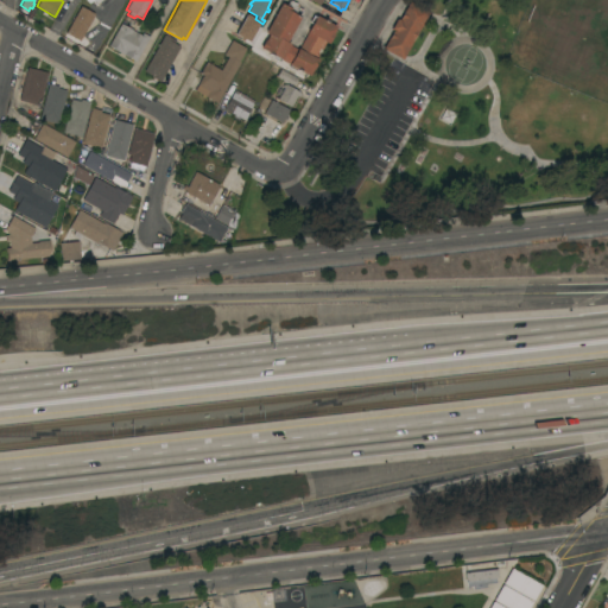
[(331,33),(333,35),(328,44),(325,43),(323,46),(321,44),(315,54),(318,56),(316,59),(318,59),(312,69),(308,76),(297,70),(296,71),(289,68),(290,65),(280,59),(279,62),(271,58),(272,56),(259,49),(264,40),(265,40),(268,36),(265,33),(282,4),(286,6),(290,1),(297,5),(296,7),(302,11),(298,17),(301,18),(286,43),(298,50),(308,32),(306,32),(311,24),(310,23),(314,16),(315,17),(316,16),(336,27),(331,33)]
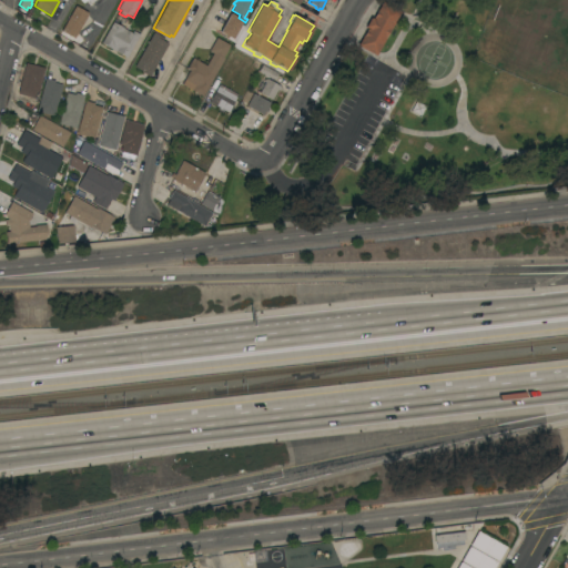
[(375,56),(357,46),(366,28),(365,27),(371,18),(372,19),(382,1),(399,12),(375,56)]
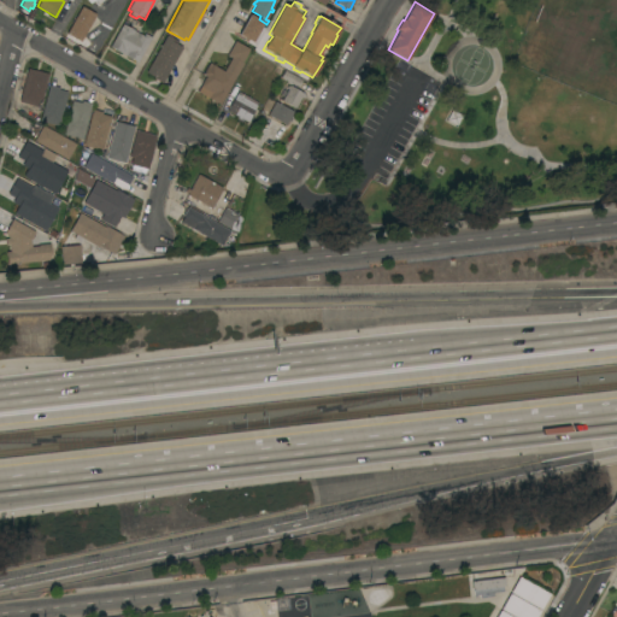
[(95,15),(80,41),(66,34),(82,6),(95,15)]
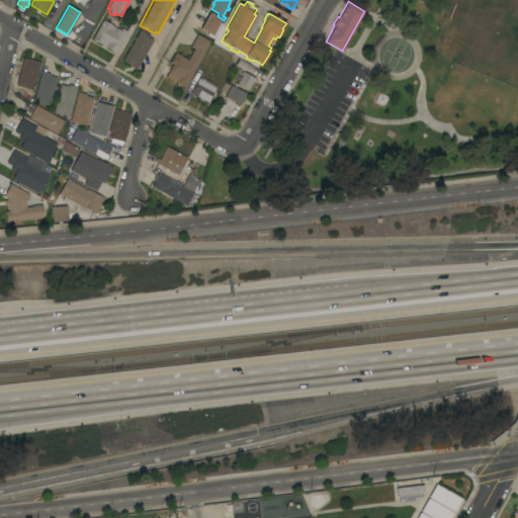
[(203,33),(204,32),(199,29),(209,12),(218,16),(222,19),(221,19),(224,21),(212,39),(203,33)]
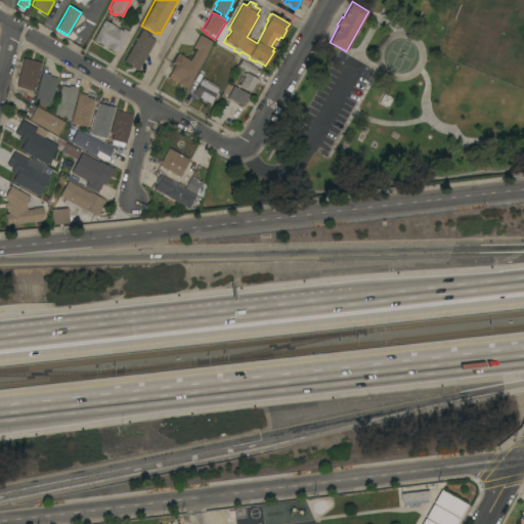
[(117,53),(93,40),(103,20),(122,31),(123,29),(129,32),(117,53)]
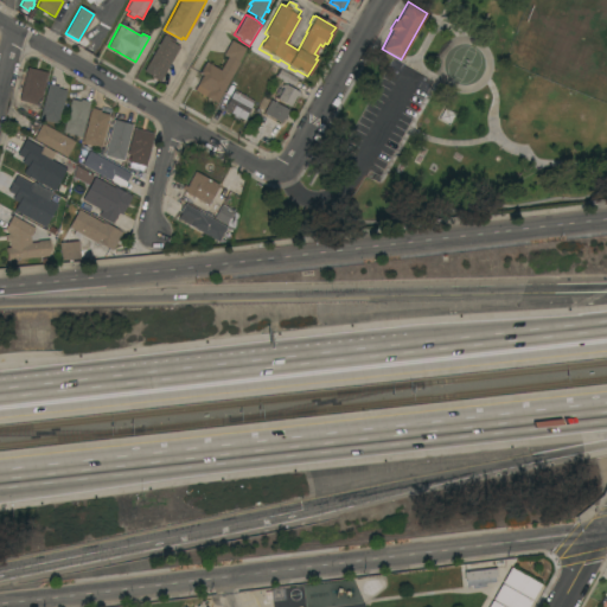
[(176,42),(174,44),(179,48),(160,82),(149,76),(151,76),(144,71),(164,34),(176,42)]
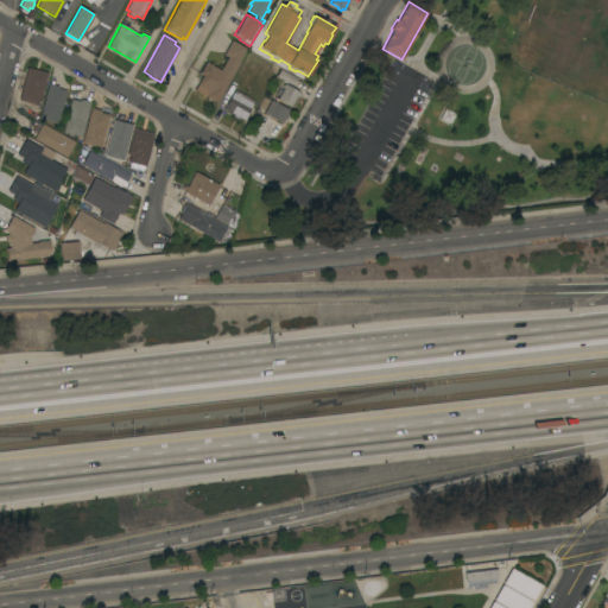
[(213,101),(211,102),(209,101),(209,99),(194,90),(203,75),(200,73),(206,62),(220,70),(228,57),(223,55),(232,40),(246,49),(238,62),(240,62),(216,103),(213,101)]
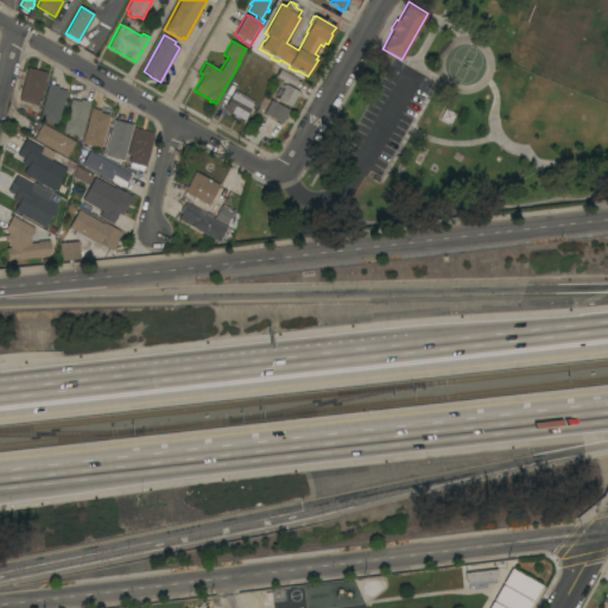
[(48,73),(40,99),(38,97),(36,105),(19,101),(27,68),(48,73)]
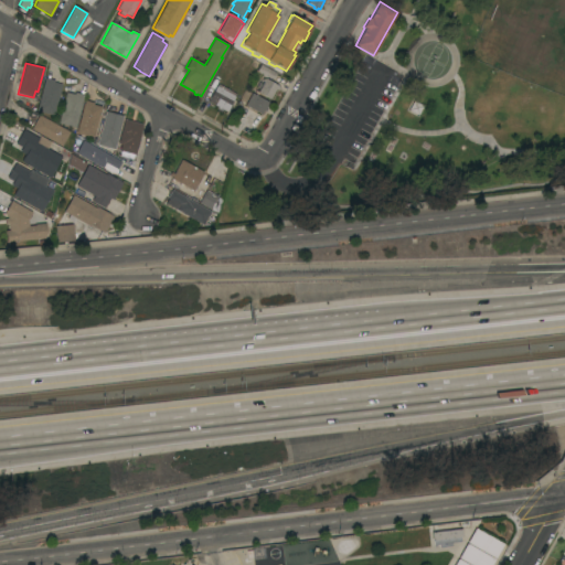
[(256,73),(272,78),(275,73),(259,66),(256,73)]
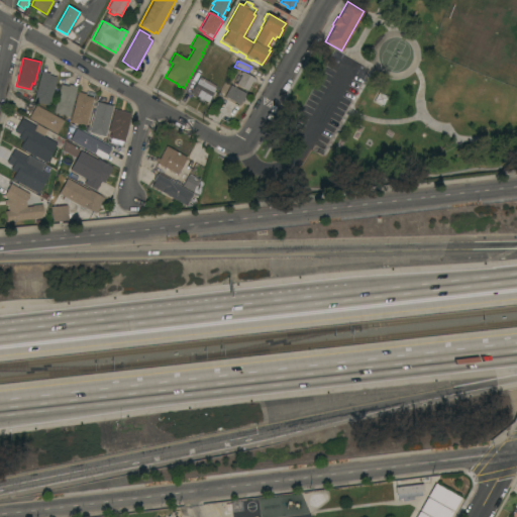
[(49,74),(49,76),(57,78),(49,106),(33,102),(40,71),(49,74)]
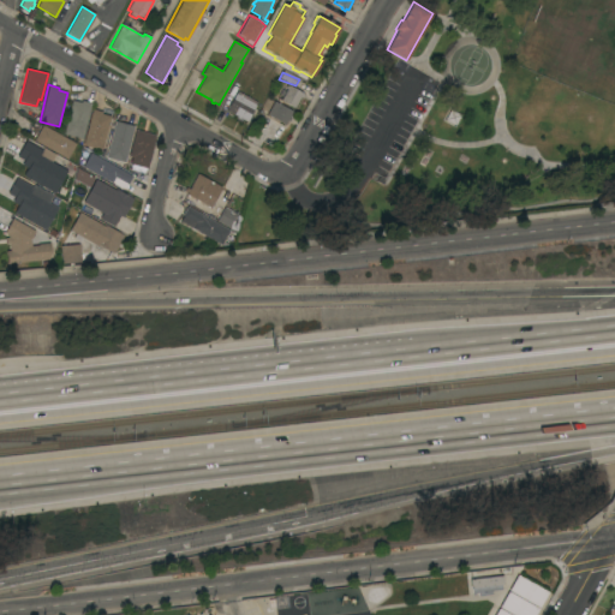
[(302,94),(304,95),(302,99),(300,97),(293,108),(280,101),(282,97),(279,95),(282,90),(285,91),(286,89),(285,89),(286,85),(287,87),(288,85),(303,93),(302,94)]
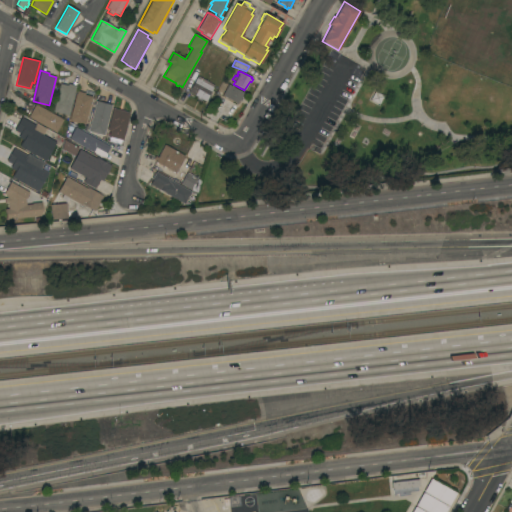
[(205,101),(201,99),(200,102),(196,99),(197,97),(188,92),(197,76),(214,86),(205,101)]
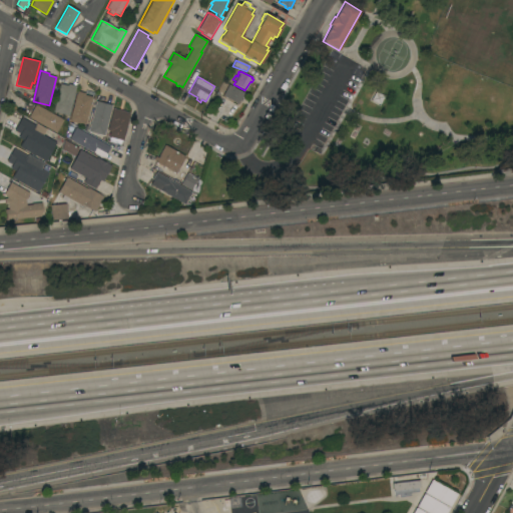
[(68,116),(52,112),(60,84),(67,86),(68,84),(76,86),(68,116)]
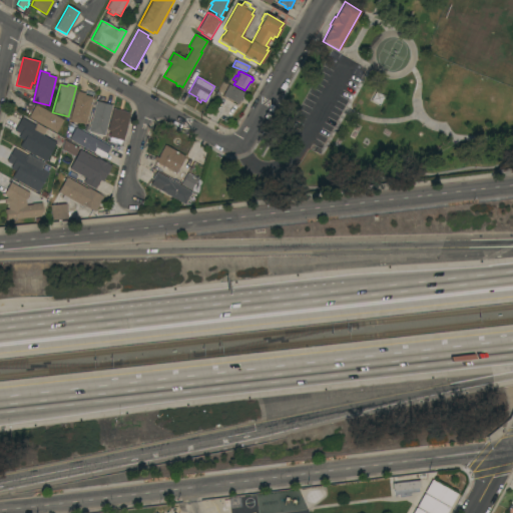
[(241,97),(242,98),(240,101),(238,100),(237,104),(222,95),(228,84),(243,93),(241,97)]
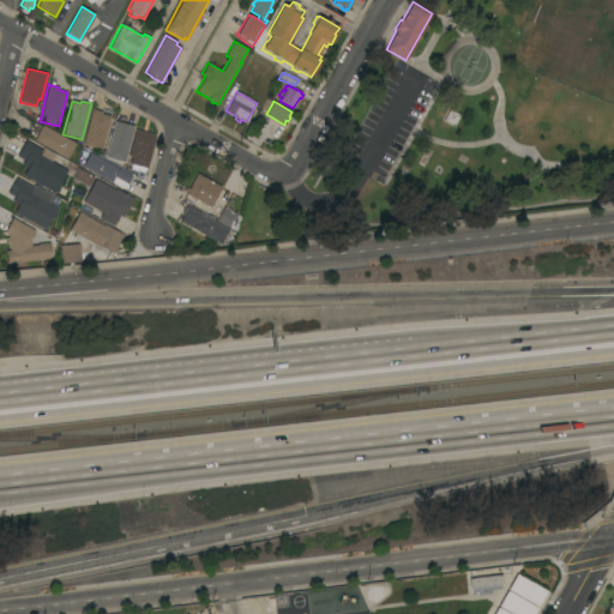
[(101,150),(83,145),(92,109),(102,112),(101,114),(110,116),(101,150)]
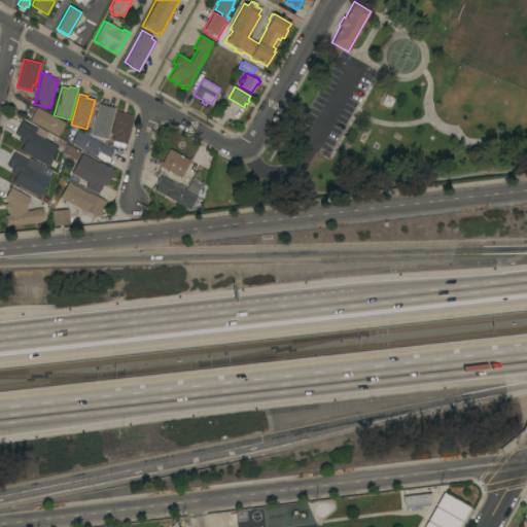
[(106,139),(91,135),(98,104),(114,108),(106,139)]
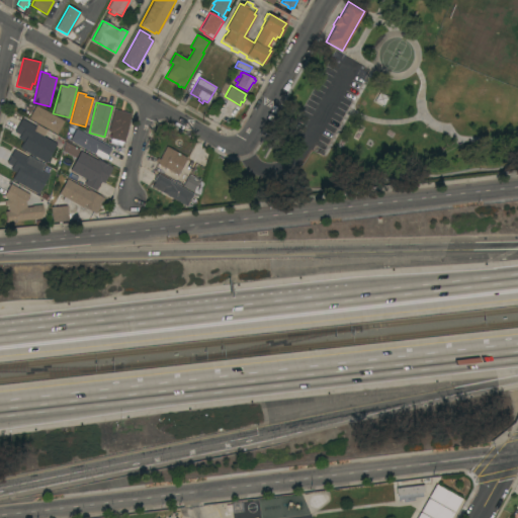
[(35,105),(64,121),(57,135),(28,118),(35,105)]
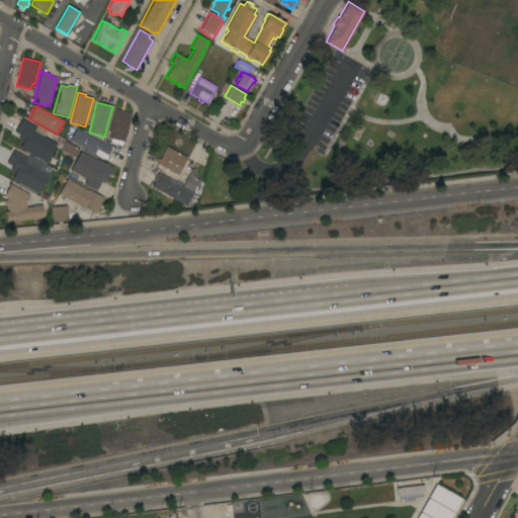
[(122,147),(123,148),(122,153),(118,151),(119,147),(108,144),(109,138),(106,138),(113,109),(131,114),(122,147)]
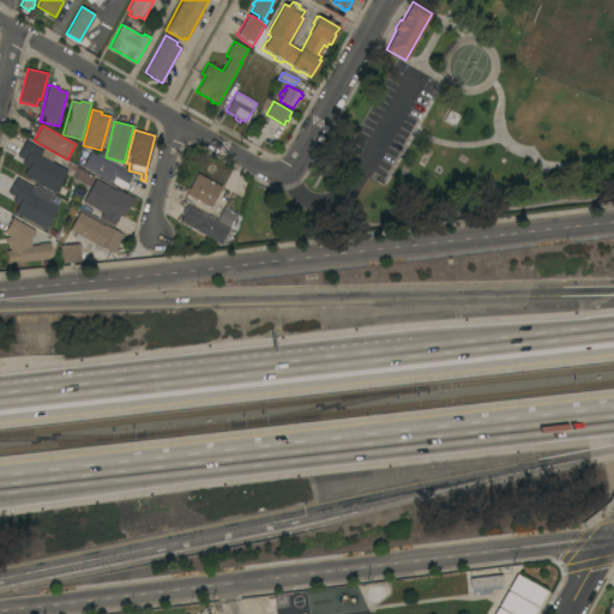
[(24,176),(24,174),(28,168),(22,164),(24,160),(16,156),(25,140),(42,150),(42,148),(71,163),(54,193),(24,176)]
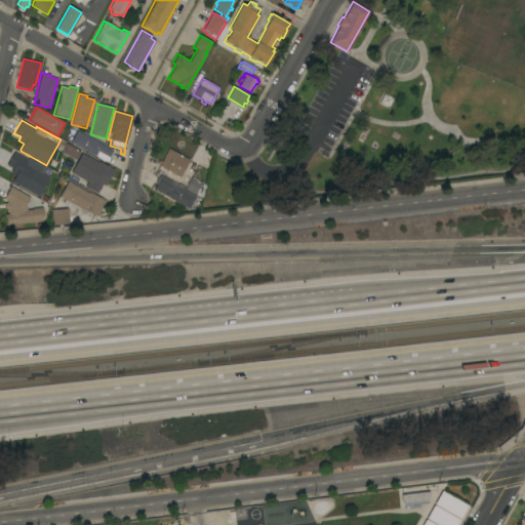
[(113,151),(107,163),(70,143),(77,130),(113,151)]
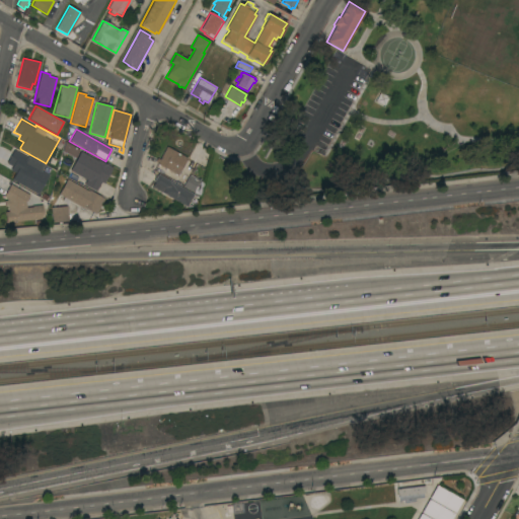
[(196,164),(198,165),(193,174),(191,173),(191,174),(189,172),(183,180),(176,176),(177,175),(157,164),(157,163),(155,161),(157,158),(159,159),(166,147),(196,163),(196,164)]
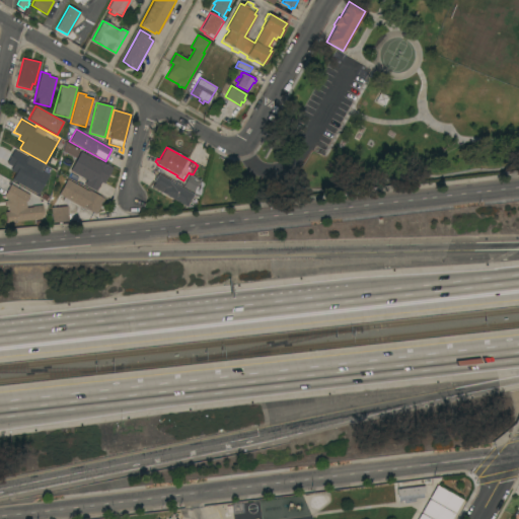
[(12,179),(15,173),(10,170),(12,167),(6,163),(13,150),(27,157),(28,155),(45,165),(42,171),(49,175),(38,195),(12,179)]
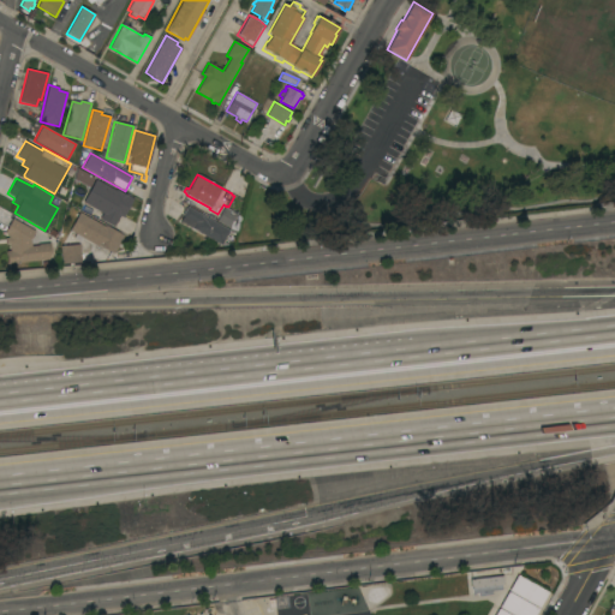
[(115,190),(129,197),(129,196),(133,198),(123,218),(120,216),(114,227),(100,219),(102,214),(83,202),(96,179),(115,190)]
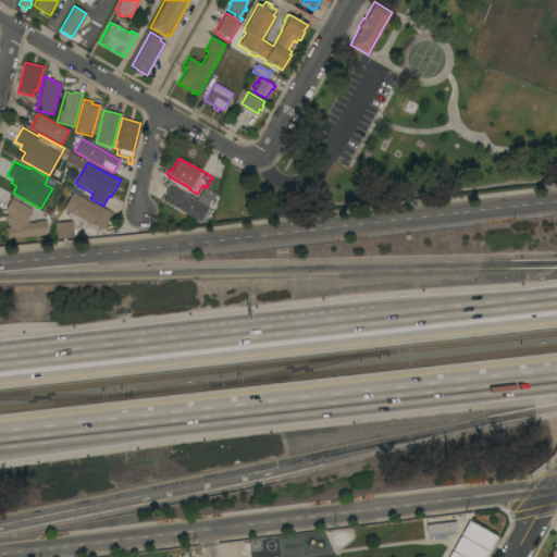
[(200,222),(163,201),(166,196),(164,195),(169,187),(208,209),(200,222)]
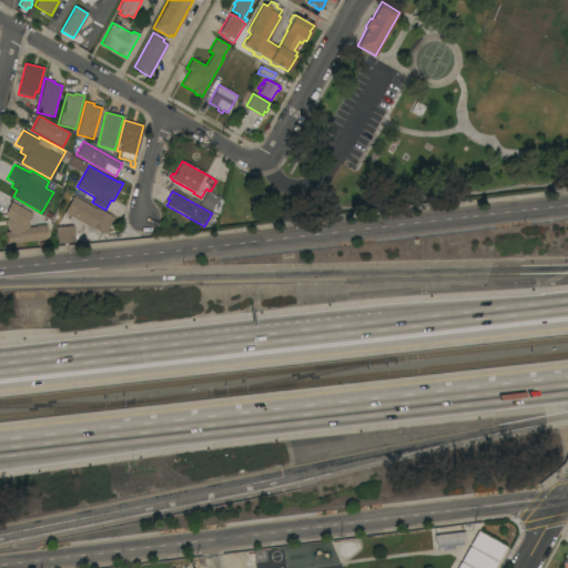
[(217,214),(200,204),(208,192),(222,201),(217,214)]
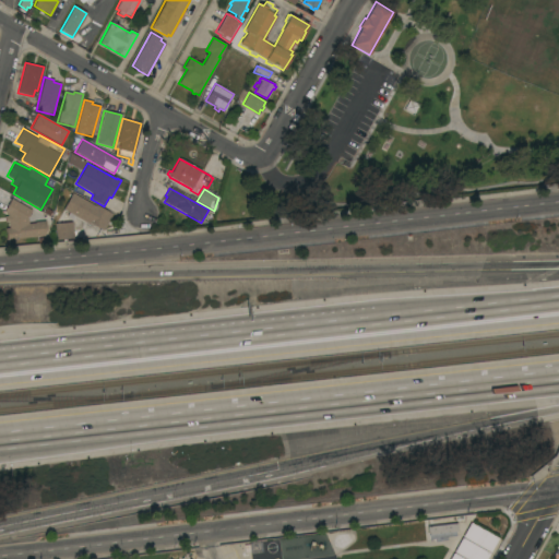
[(96,207),(97,205),(113,215),(103,230),(90,223),(88,224),(63,210),(72,193),(96,207)]
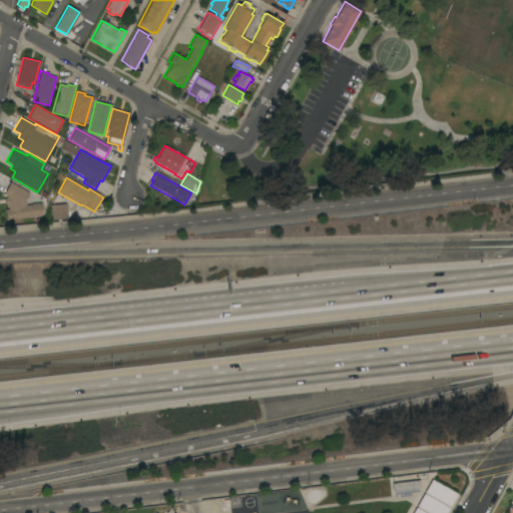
[(26,198),(25,198),(26,205),(32,204),(32,203),(41,202),(42,211),(40,211),(40,216),(6,219),(5,209),(8,209),(7,196),(3,194),(10,182),(29,193),(26,198)]
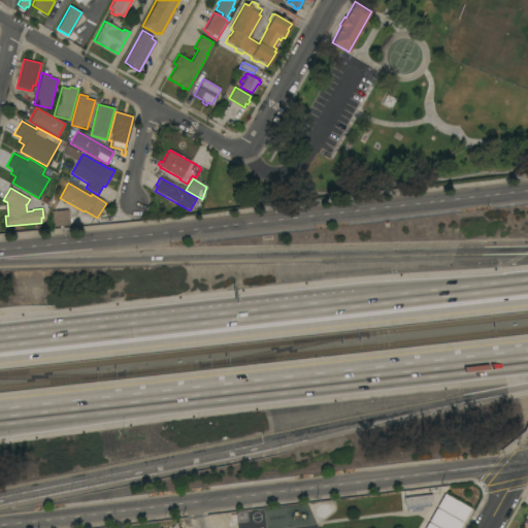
[(52,211),(68,209),(69,226),(53,227),(52,211)]
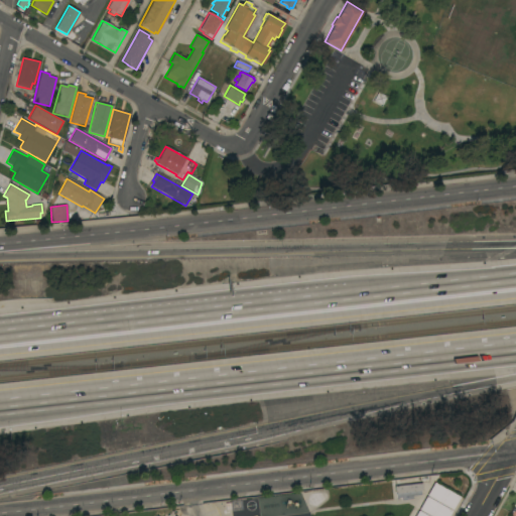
[(422,491),(394,494),(394,487),(421,483),(422,491)]
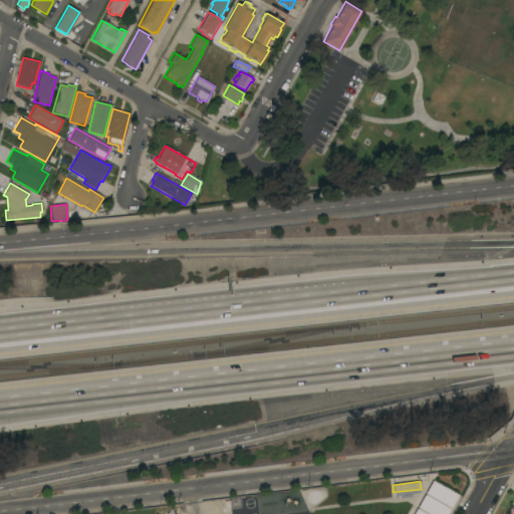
[(450,508),(425,494),(432,481),(458,495),(450,508)]
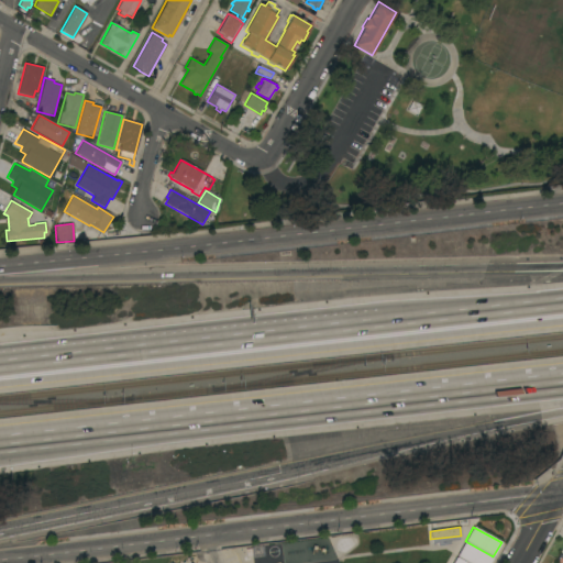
[(488,562),(467,562),(456,556),(464,542),(493,558),(488,562)]
